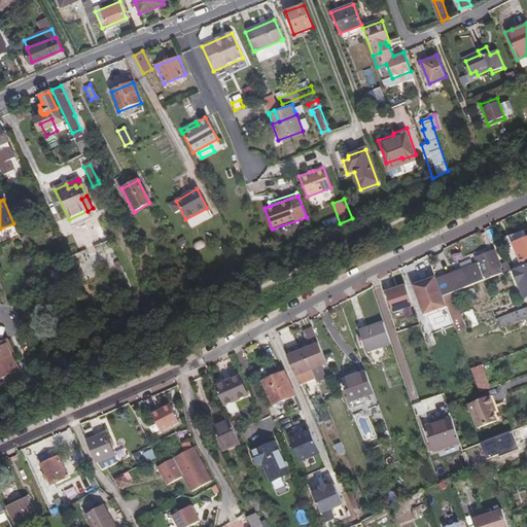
[(523,231),(511,236),(520,260),(526,257),(526,237),(526,238),(523,231)]
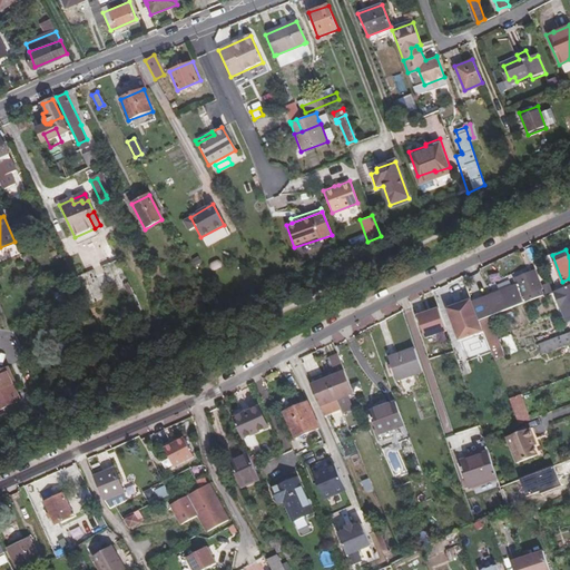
[(28,253),(20,256),(27,269),(33,266),(28,253)]
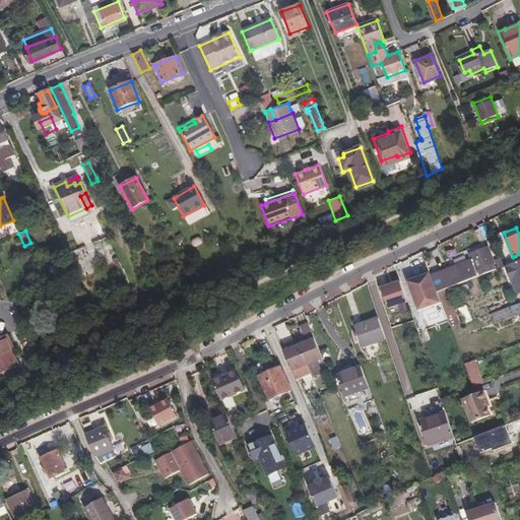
[(498,235),(501,242),(508,259),(513,257),(504,233),(498,235)]
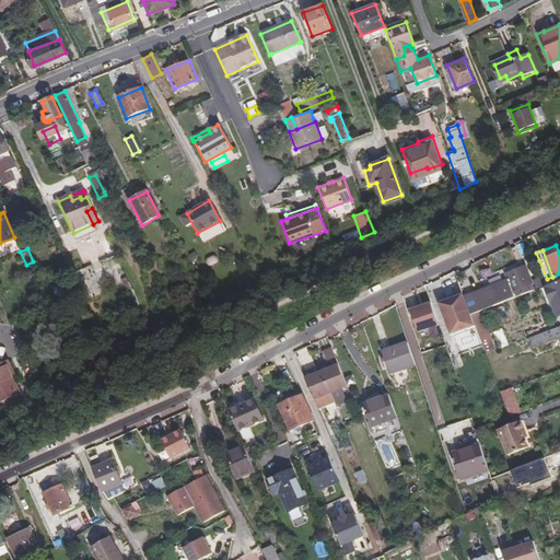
[(547,279),(539,260),(537,261),(545,280),(547,279)]
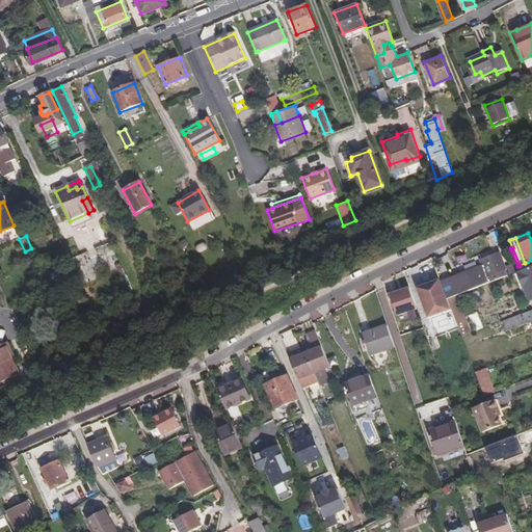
[(104,254),(109,265),(115,262),(110,250),(104,254)]
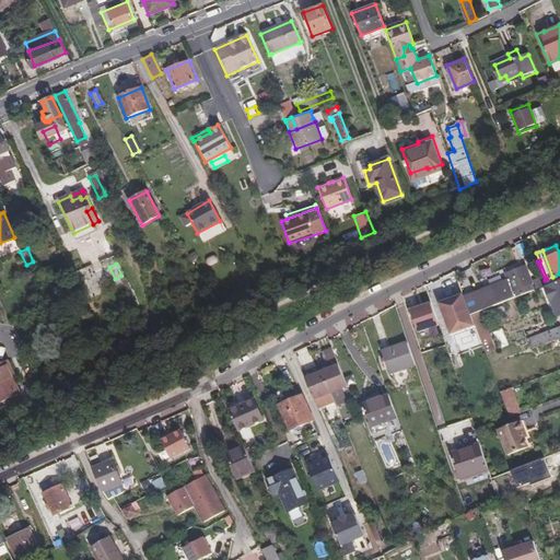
[(533,282),(526,265),(508,272),(514,290),(533,282)]
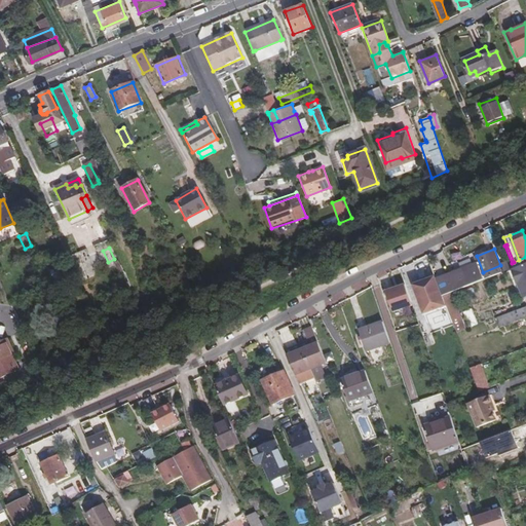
[(193,270),(187,259),(182,261),(188,273),(193,270)]
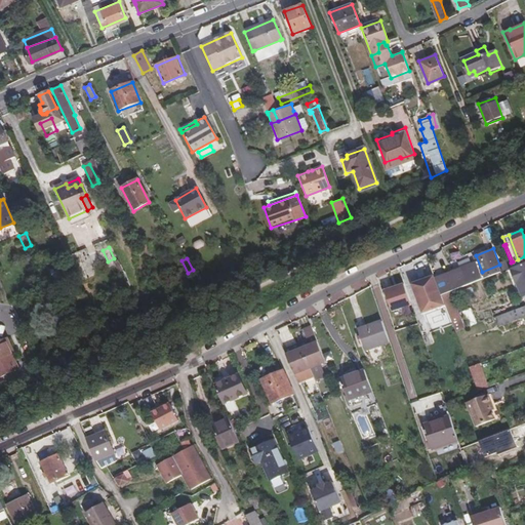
[(467,283),(481,278),(479,272),(465,277),(467,283)]
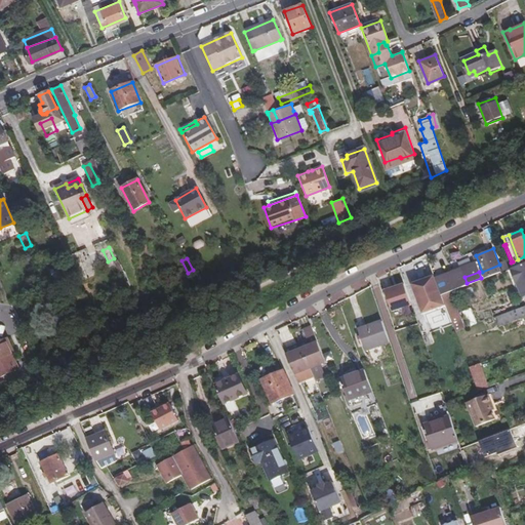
[(419,279),(412,282),(421,311),(429,309),(436,306),(443,303),(434,274),(427,277),(419,279)]
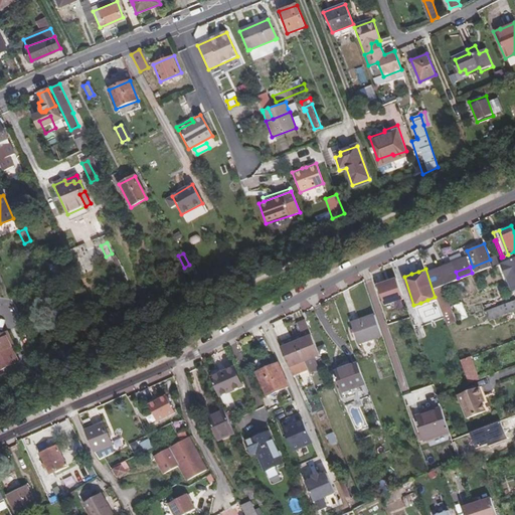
[(441,285),(455,280),(451,269),(437,274),(441,285)]
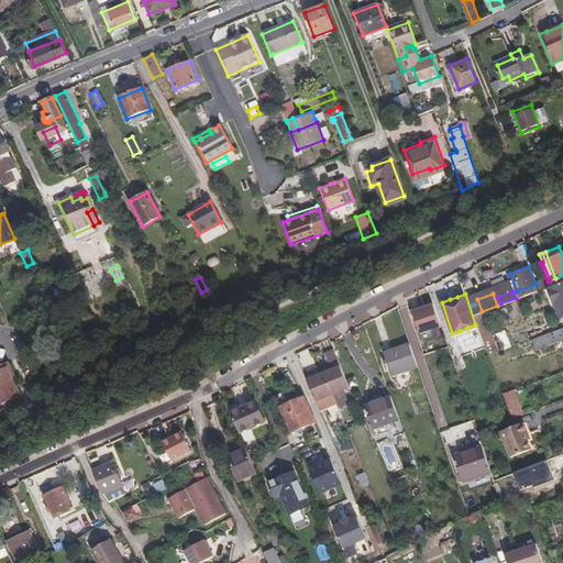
[(438,316),(432,300),(416,307),(421,322),(438,316)]
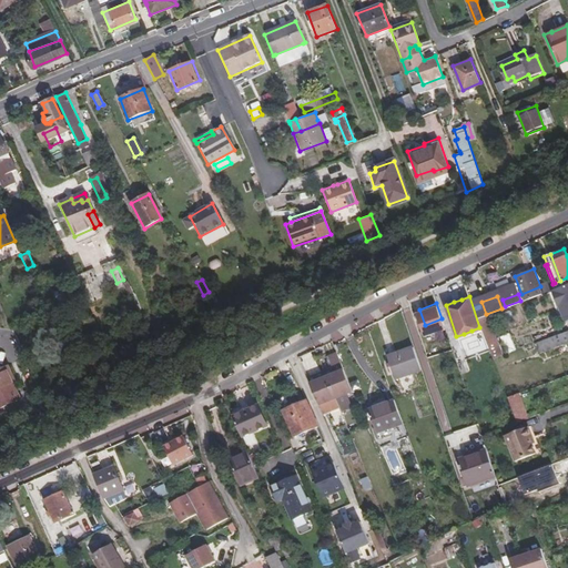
[(473,306),(475,311),(477,318),(483,315),(479,304),(473,306)]
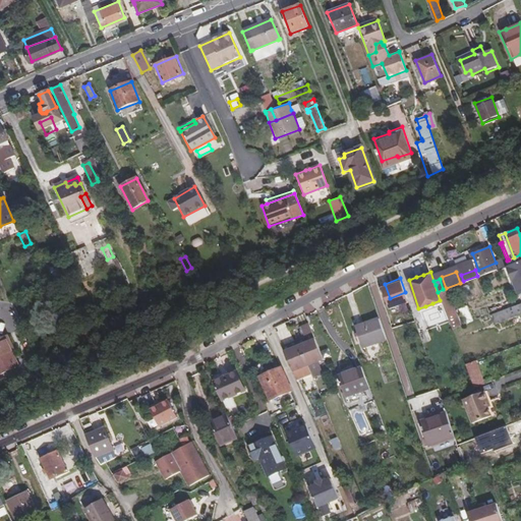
[(447,290),(439,293),(440,296),(452,329),(460,326),(447,290)]
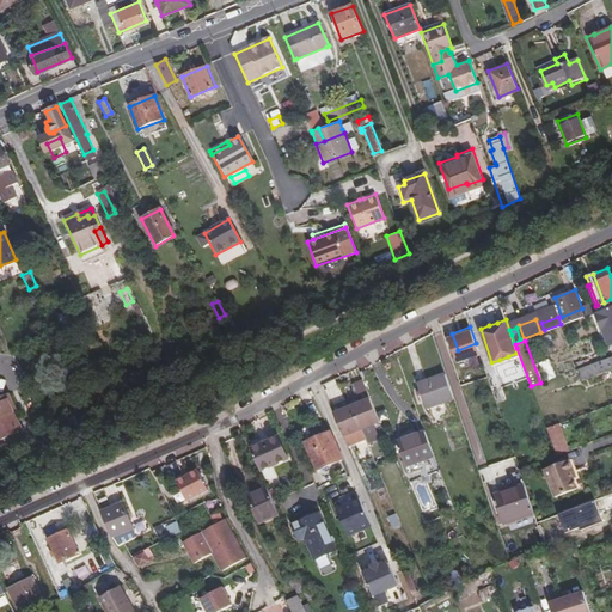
[(582,380),(611,368),(611,357),(579,372),(582,380)]
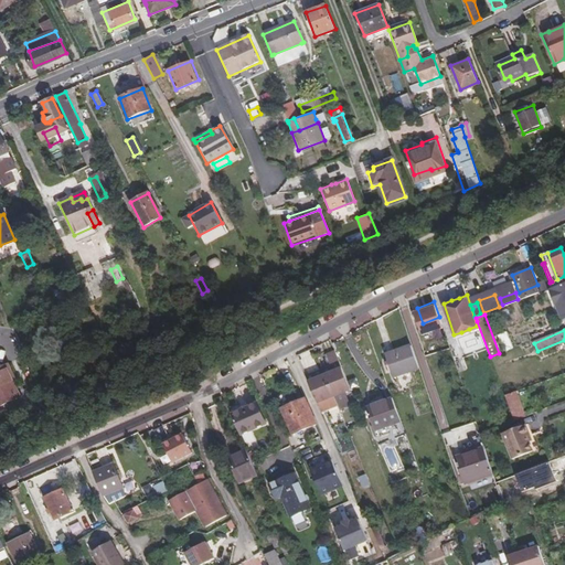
[(498,336),(504,351),(513,348),(507,332),(498,336)]
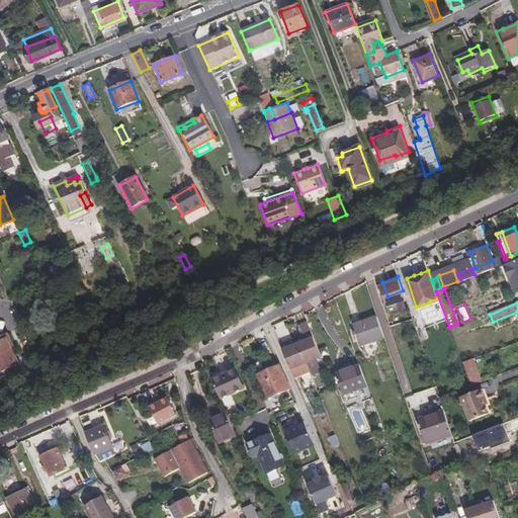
[(384,338),(377,318),(355,326),(361,346),(384,338)]
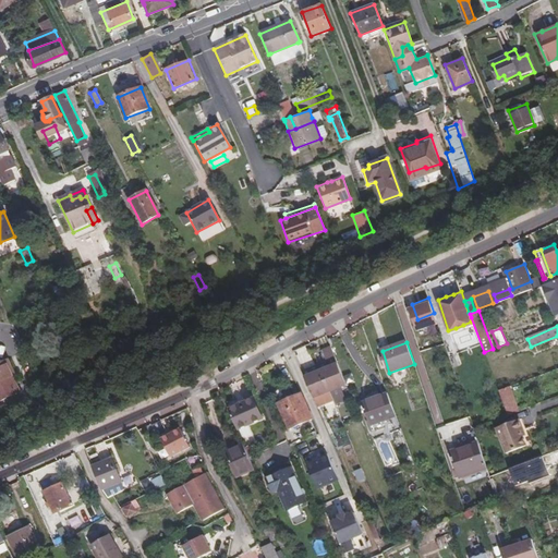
[(346,386),(329,346),(320,349),(325,360),(327,360),(329,364),(312,373),(308,367),(301,371),(317,410),(334,401),(336,405),(347,400),(341,387),(346,386)]
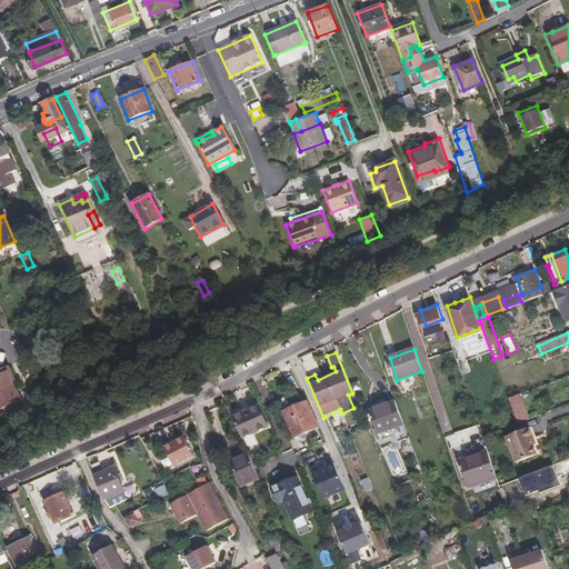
[(5,368),(13,386),(16,385),(8,367),(5,368)]
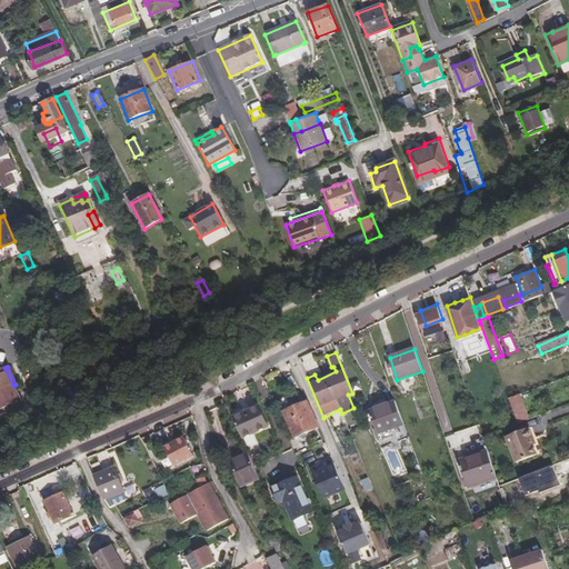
[(331,367),(315,375),(318,380),(336,371),(333,367),(331,367)]
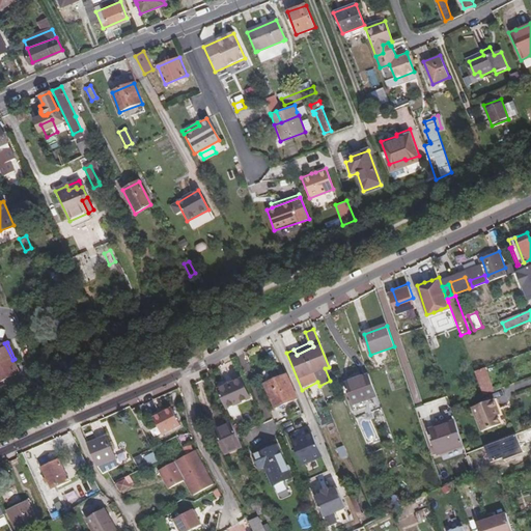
[(0,381),(18,372),(12,360),(4,343),(0,345),(0,381)]
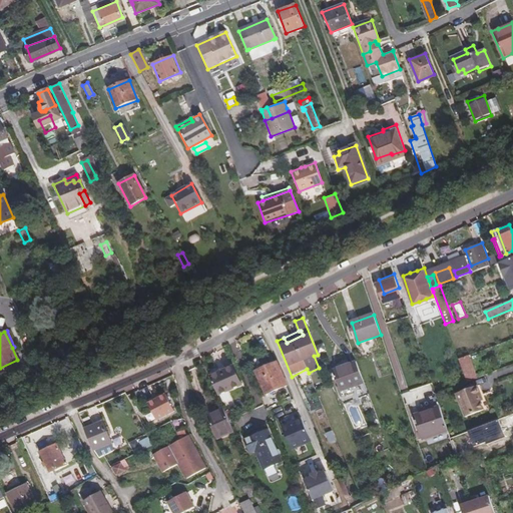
[(39,357),(35,349),(24,355),(27,362),(39,357)]
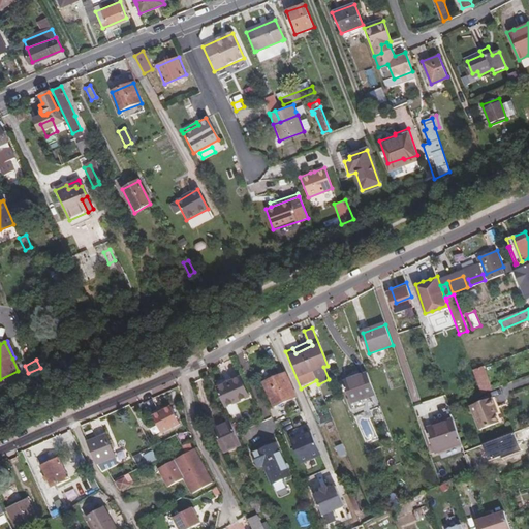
[(481,368),(472,371),(480,394),(490,391),(481,368)]
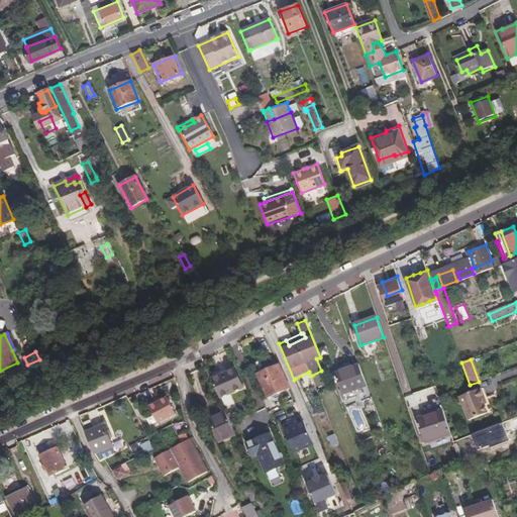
[(278,366),(256,375),(267,398),(288,388),(278,366)]
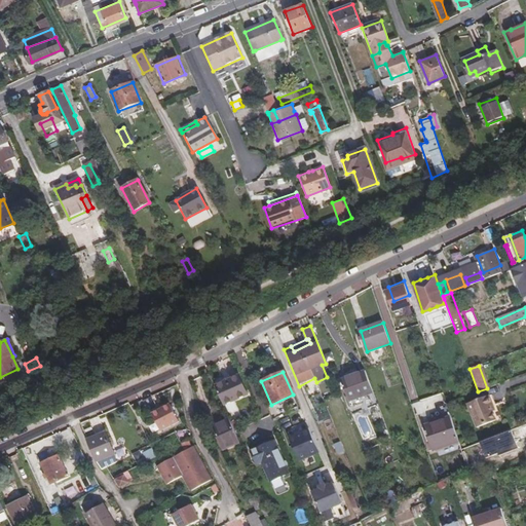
[(373,393),(365,372),(341,381),(349,403),(373,393)]
